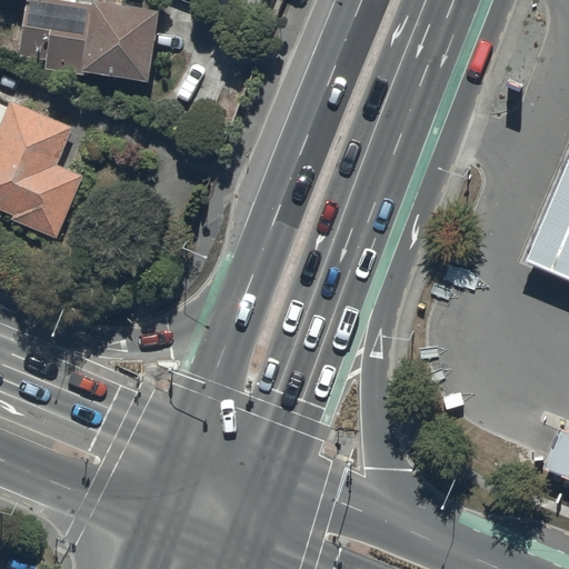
[(92,0),(92,3),(73,0),(27,0),(19,55),(48,59),(47,68),(80,73),(81,67),(148,78),(159,8),(108,0),(92,0)]
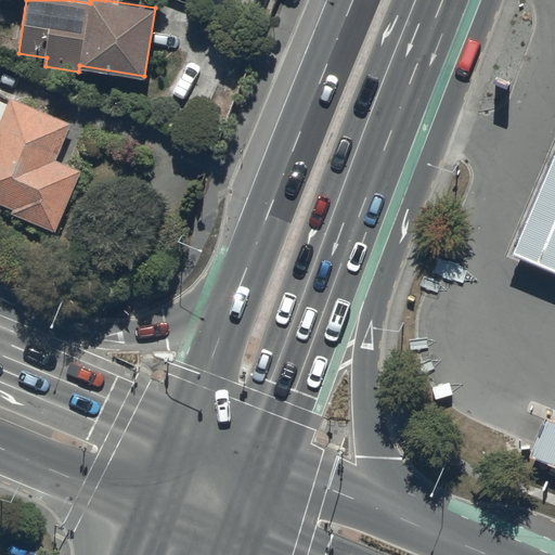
[(198,0),(222,10),(226,0),(198,0)]
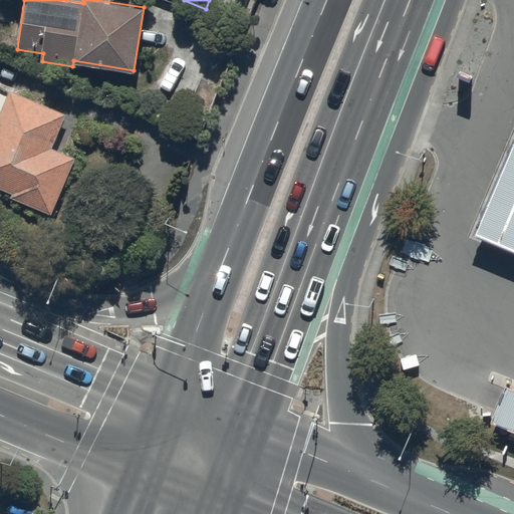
[(0,188),(13,194),(11,198),(51,214),(75,157),(52,147),(66,112),(10,89),(0,113),(0,188)]
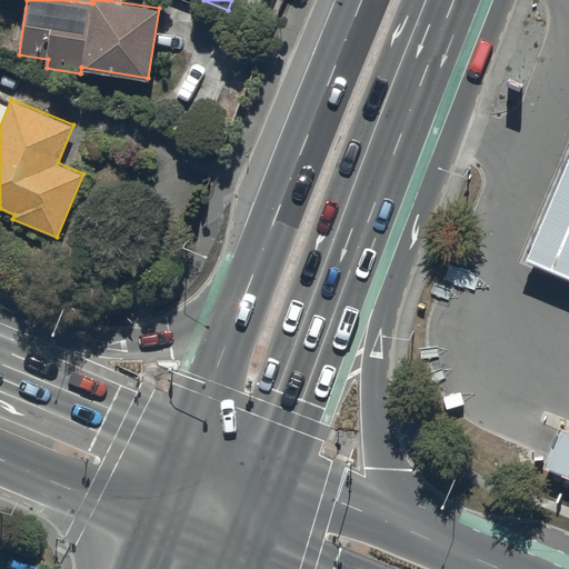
[(568,137),(521,249),(568,269),(568,137)]
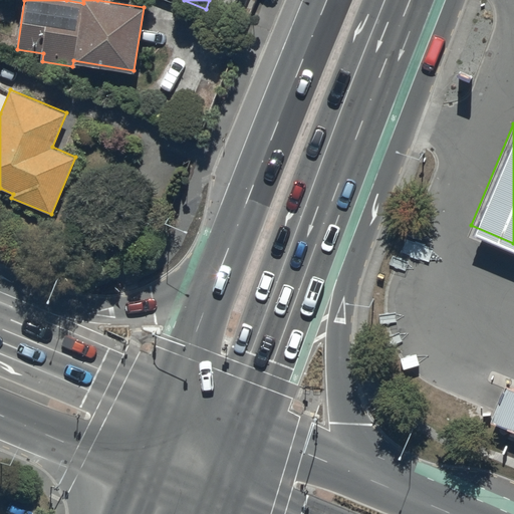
[(493,420),(513,428),(510,435),(513,436),(513,390),(506,388),(493,420)]
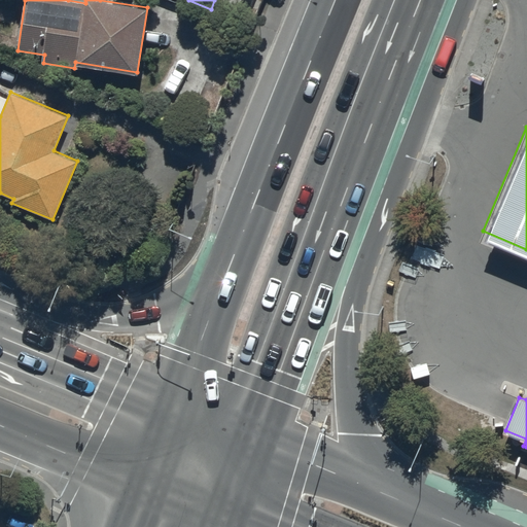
All buildings are outlined.
